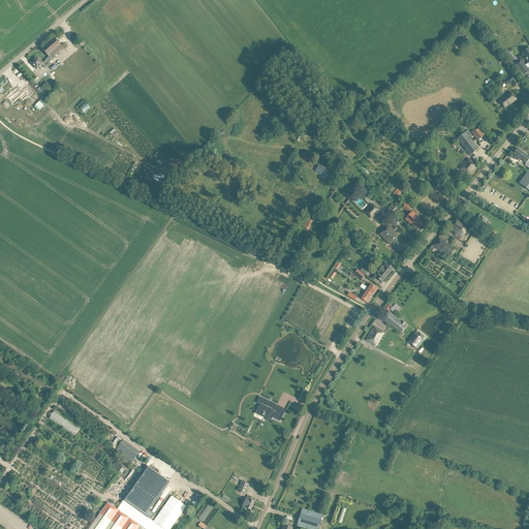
[(67,48),(63,43),(61,45),(55,38),(42,49),(49,57),(52,61),(67,48)]
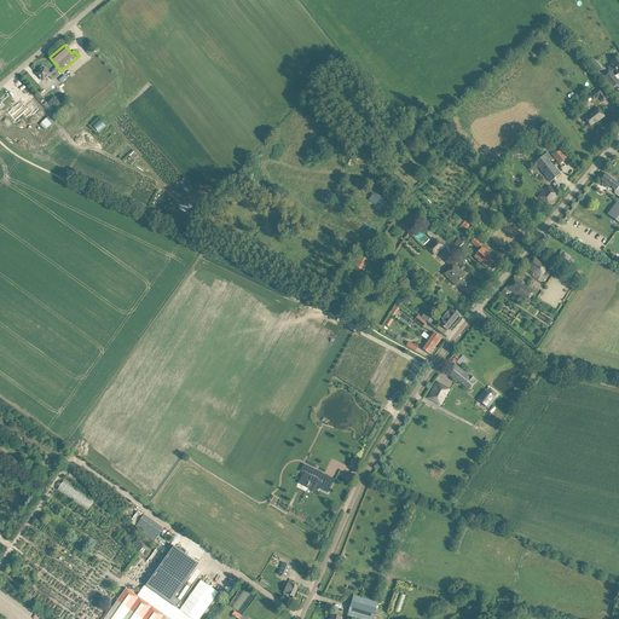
[(618,61),(613,64),(618,74),(614,76),(611,71),(605,77),(612,87),(618,82),(618,81),(618,79),(618,61)]
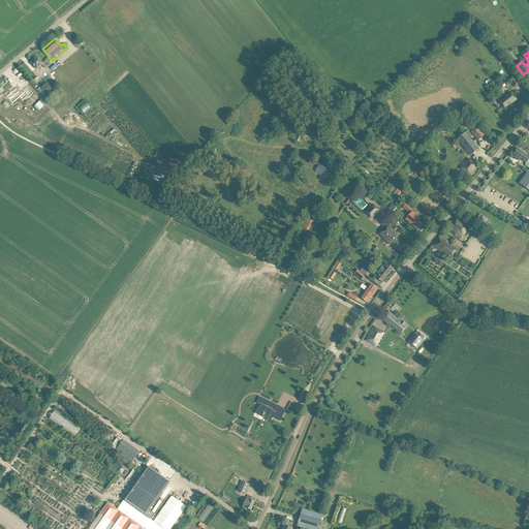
[(34,60),(31,63),(35,67),(37,69),(41,65),(44,68),(51,63),(50,62),(52,61),(49,57),(47,59),(48,60),(42,63),(37,58),(36,58),(34,59),(34,60)]
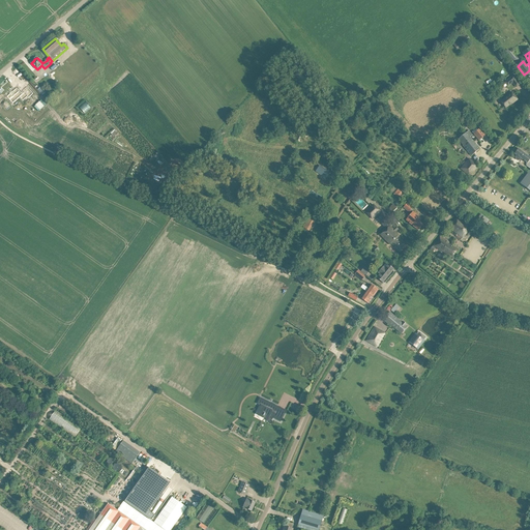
[(520,84),(513,76),(505,83),(508,86),(512,83),(517,87),(520,84)]
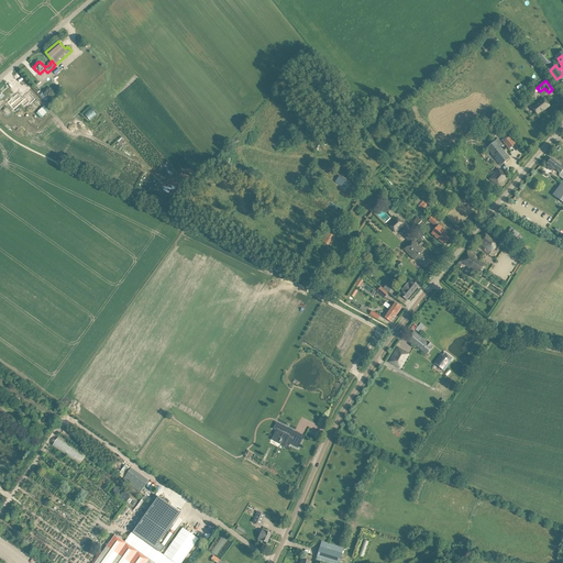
[(12,99),(6,103),(11,111),(22,101),(30,110),(34,107),(35,109),(40,106),(28,90),(23,95),(25,97),(22,99),(19,96),(17,95),(13,97),(11,98),(12,99)]
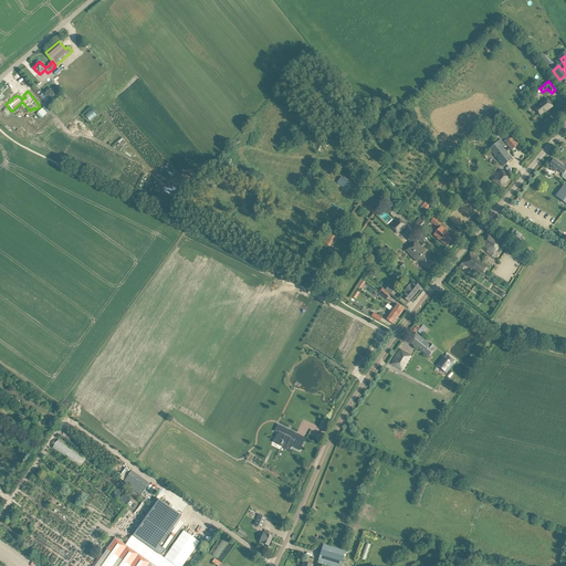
[(546,98),(541,103),(541,104),(535,108),(541,115),(546,111),(547,111),(553,106),(546,98)]
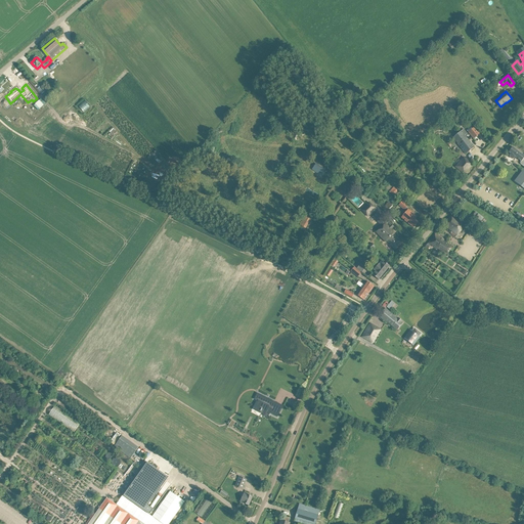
[(472,127),(467,131),(468,132),(470,135),(474,139),(480,134),(477,130),(475,127),(473,129),(472,127)]
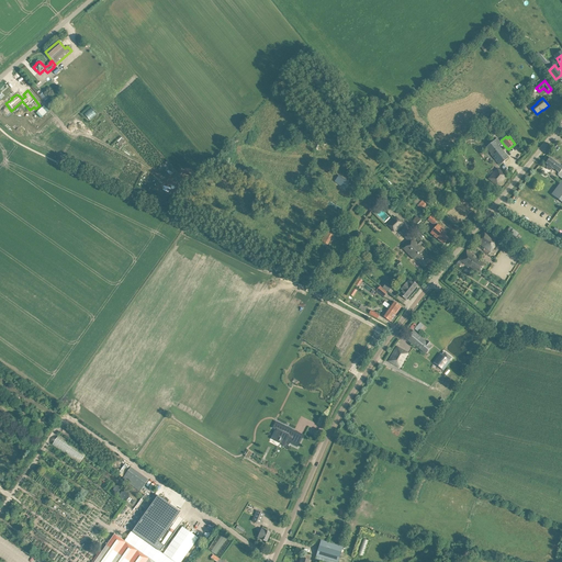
[(497,138),(493,143),(486,148),(492,154),(491,155),(499,166),(508,158),(498,145),(501,143),(497,138)]
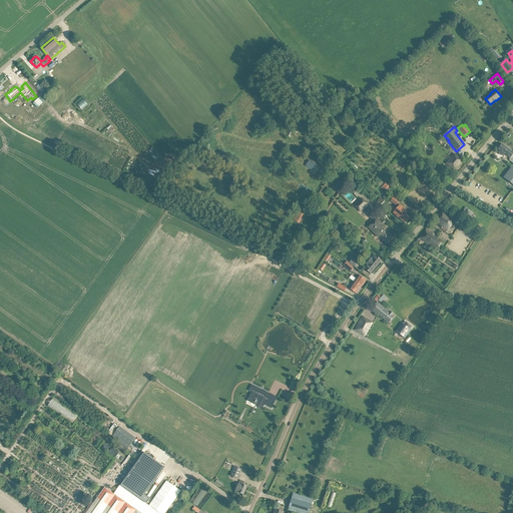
[(512,152),(502,144),(498,148),(501,150),(499,152),(499,154),(501,155),(503,155),(504,153),(511,158),(509,159),(510,161),(512,163),(512,164),(504,177),(512,184),(512,152)]
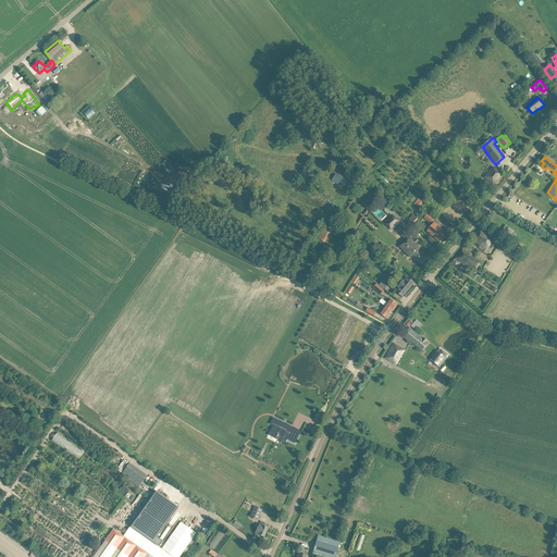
[(503,174),(498,171),(493,166),(484,176),(494,185),(503,174)]
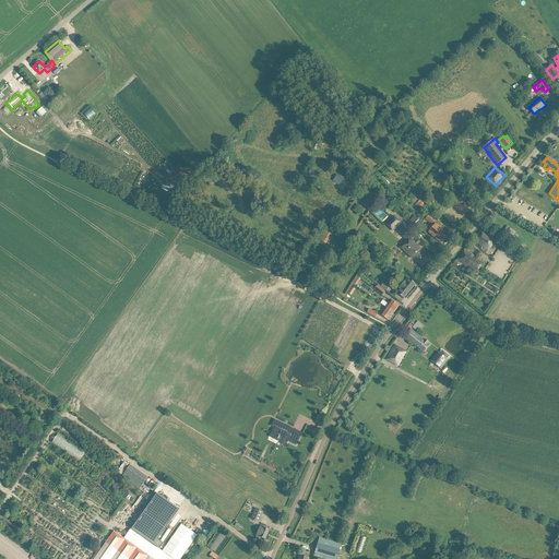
[(415,205),(419,209),(425,204),(420,200),(416,203),(415,204),(416,204),(415,205)]
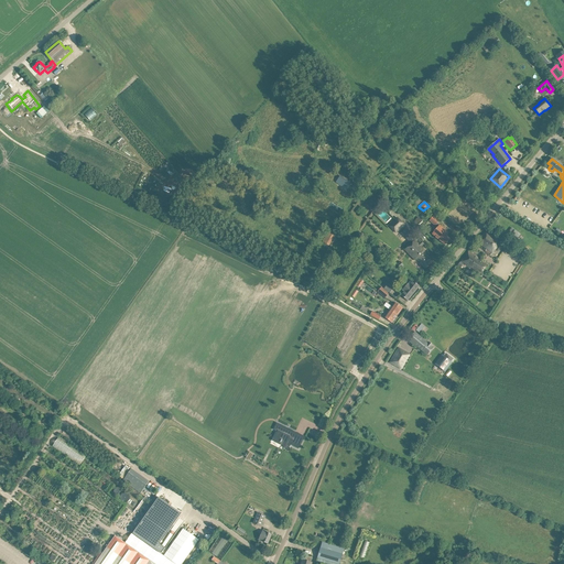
[(448,232),(444,229),(437,224),(440,221),(433,216),(430,221),(437,228),(432,235),(445,246),(451,239),(446,236),(448,232)]
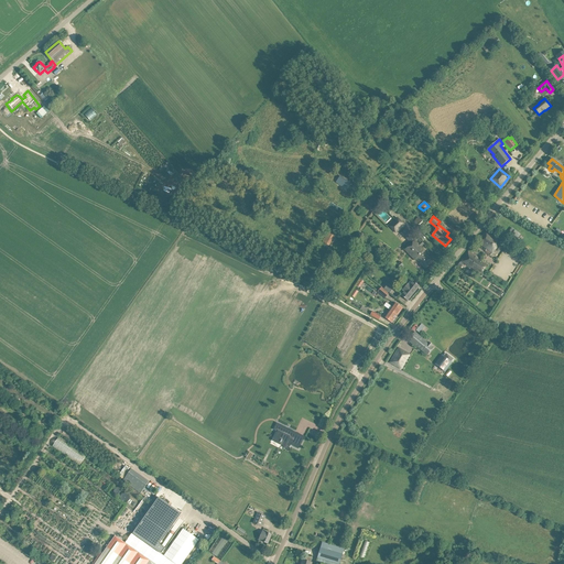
[(389,226),(397,234),(405,226),(398,217),(389,226)]
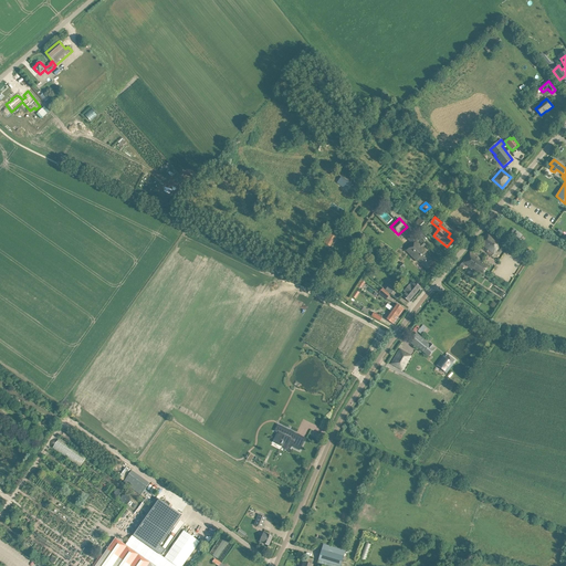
[(407,230),(402,234),(412,245),(407,252),(413,258),(417,261),(418,260),(427,270),(435,262),(426,252),(422,248),(426,244),(422,242),(420,245),(417,242),(418,241),(407,230)]
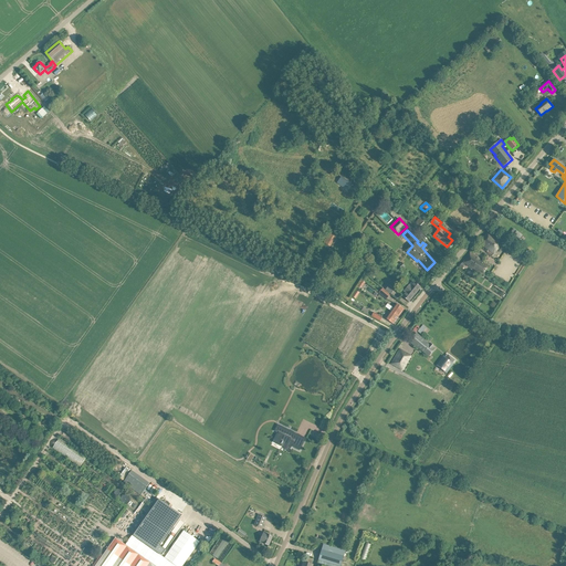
[(517,231),(510,240),(516,245),(523,237),(517,231)]
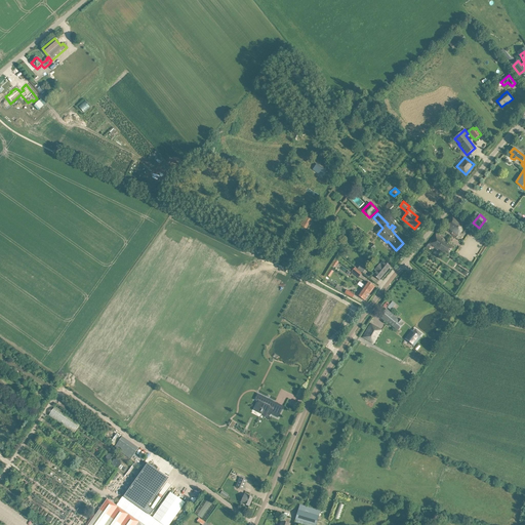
[(445,225),(448,228),(454,233),(452,235),(456,238),(457,236),(466,227),(456,218),(452,215),(445,225)]
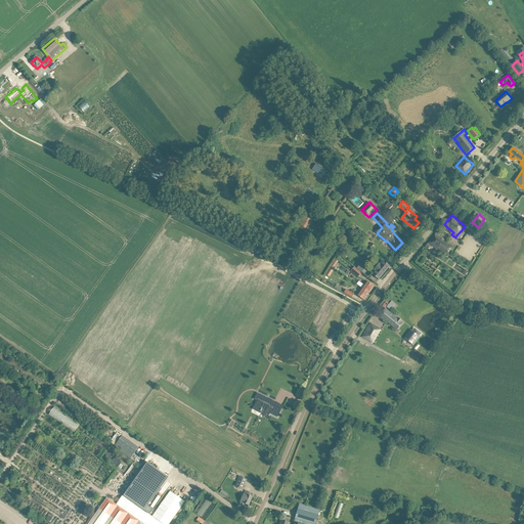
[(300,224),(306,227),(311,219),(305,216),(300,224)]
